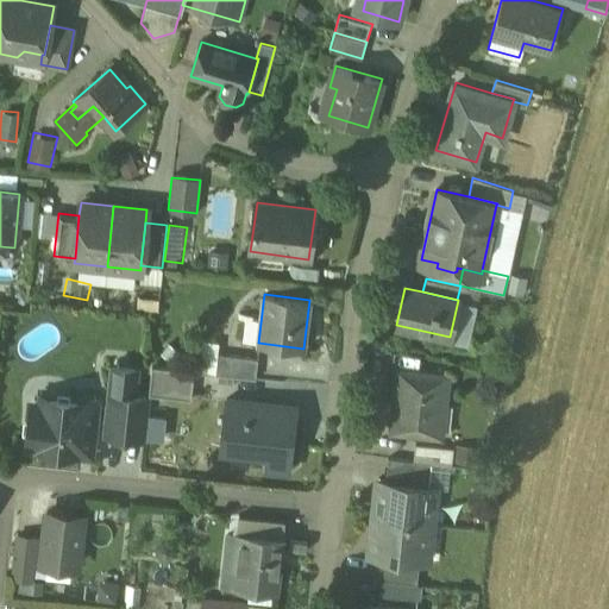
[(221,343),(202,341),(199,371),(218,374),(219,356),(221,343)]
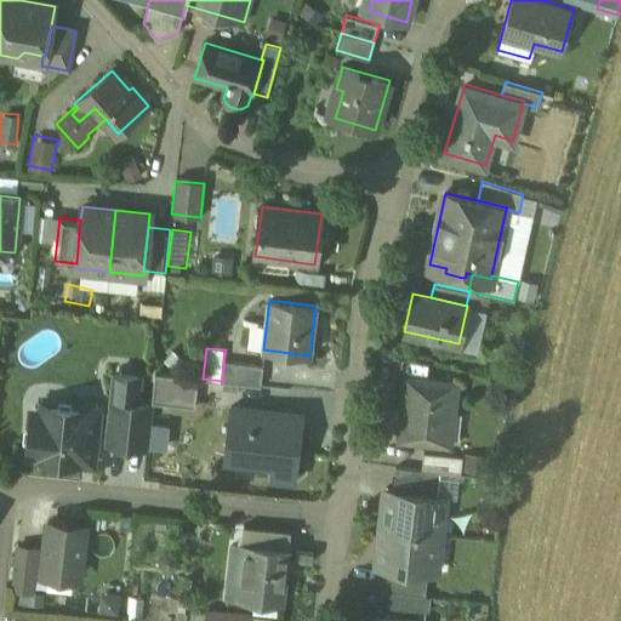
[(262,366),(223,363),(222,381),(261,386),(262,366)]
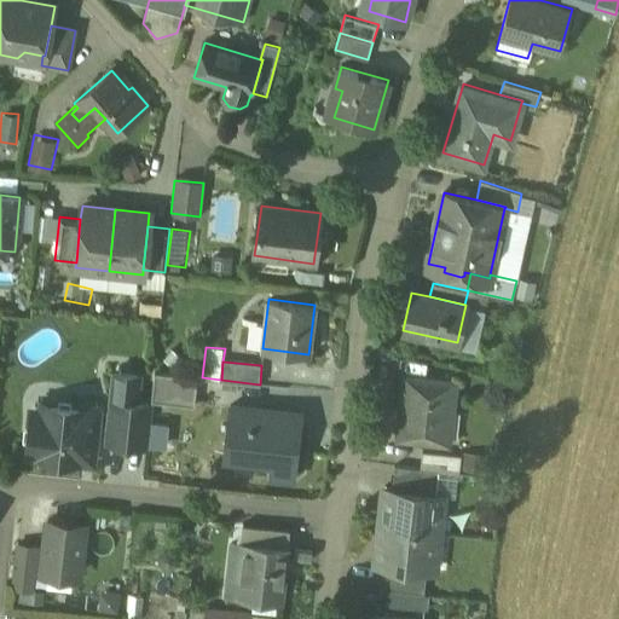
[(195,377),(155,372),(151,400),(191,404),(195,377)]
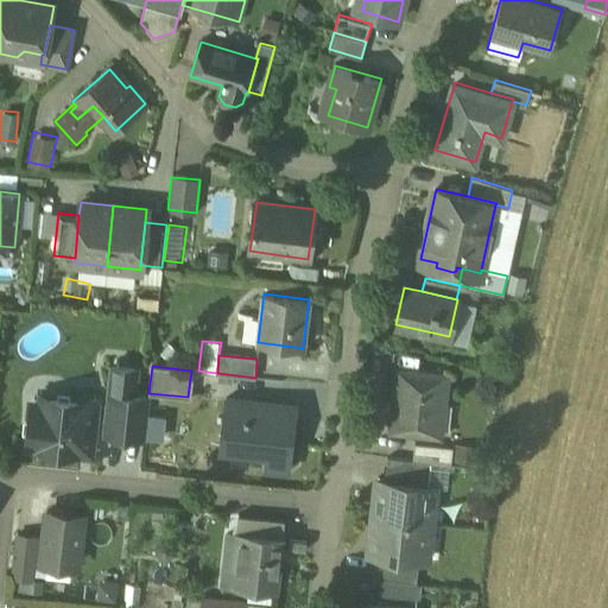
[(135,369),(112,367),(105,435),(143,438),(147,397),(133,396),(135,369)]
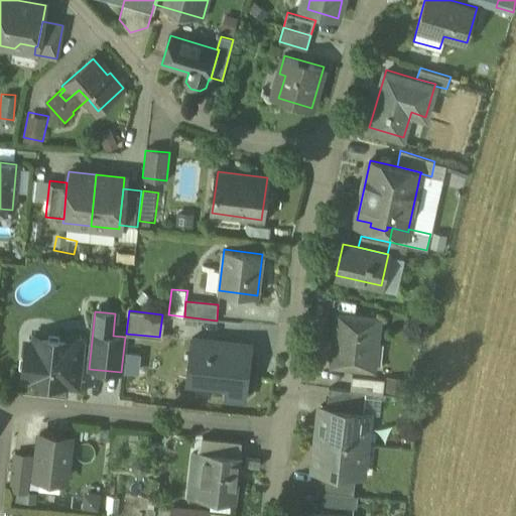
[(380,317),(338,313),(332,365),(374,369),(380,317)]
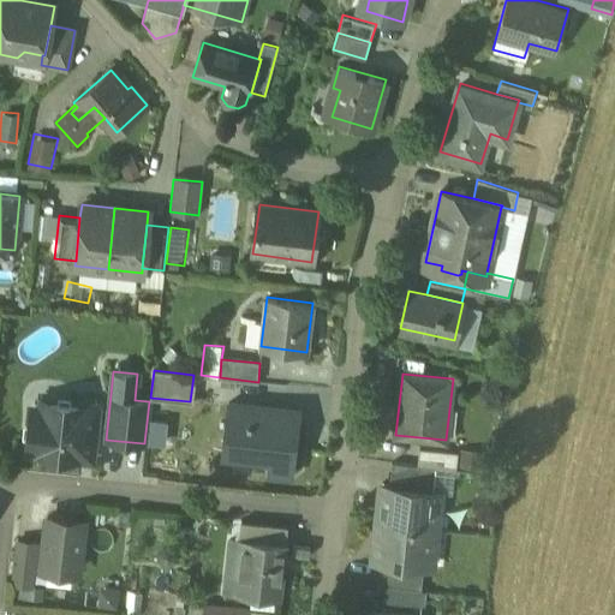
[(97,405),(41,399),(39,419),(29,418),(25,453),(81,459),(82,447),(93,448),(97,405)]
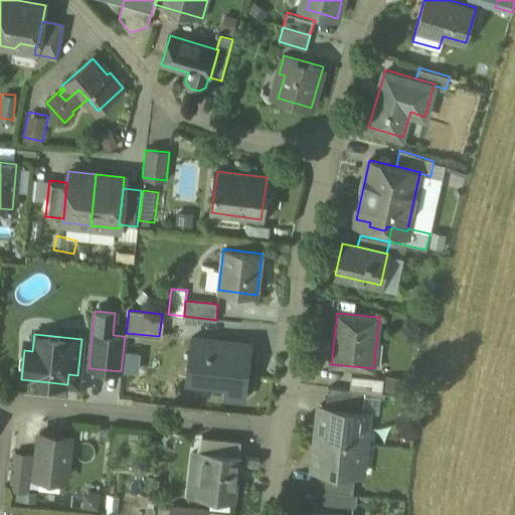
[(238,343),(191,338),(187,372),(215,376),(215,374),(227,375),(225,395),(244,397),(248,354),(237,353),(238,343)]
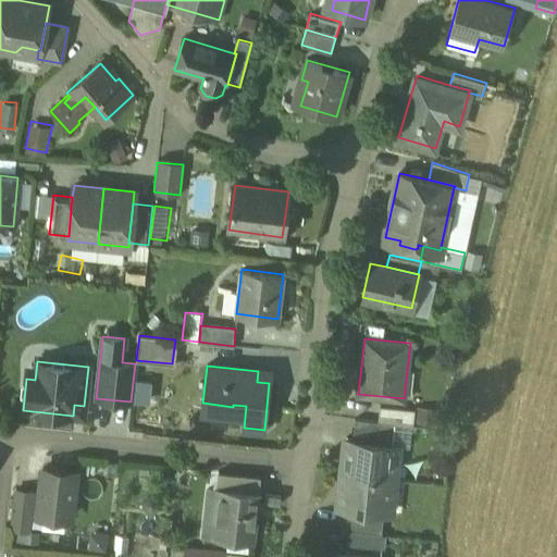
[(415,410),(381,406),(379,421),(393,423),(413,425),(415,410)]
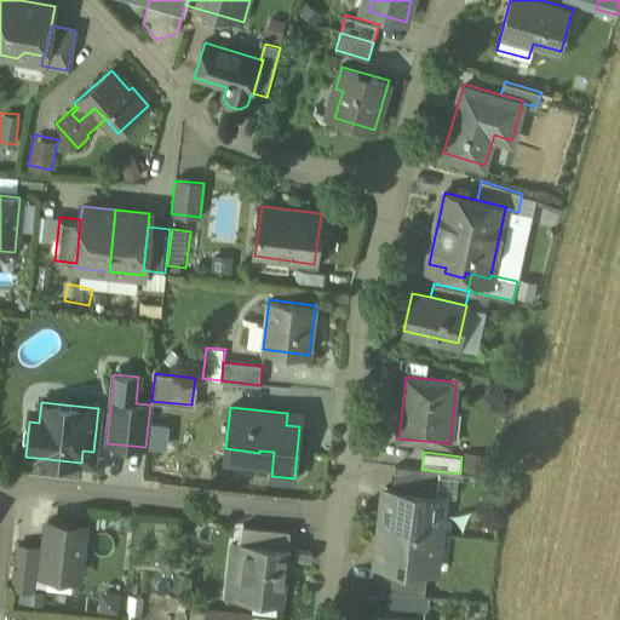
[(422,469),(395,466),(391,491),(435,495),(437,471),(422,469)]
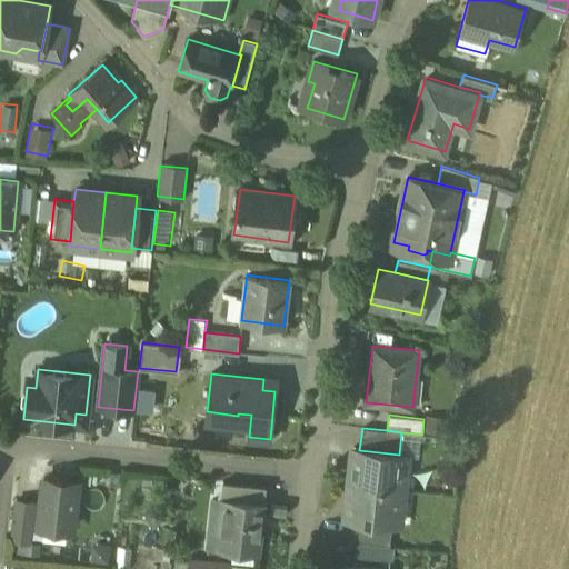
[(359,450),(352,450),(349,483),(401,490),(406,456),(359,450)]
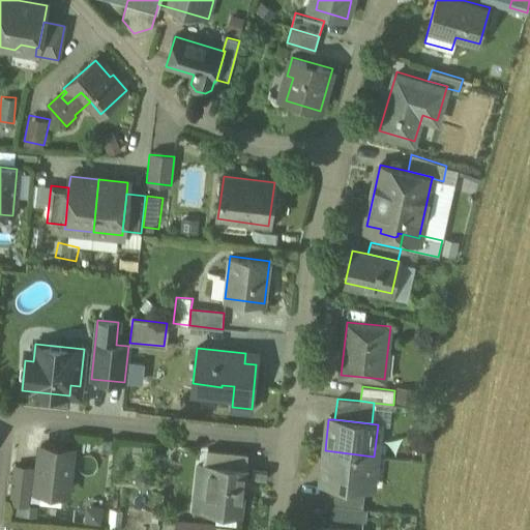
[(71,449),(40,446),(35,487),(67,490),(71,449)]
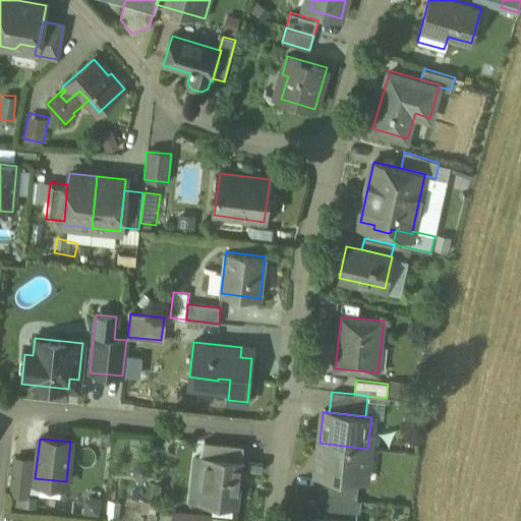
[(367,449),(320,443),(315,474),(322,475),(358,479),(364,480),(367,449)]
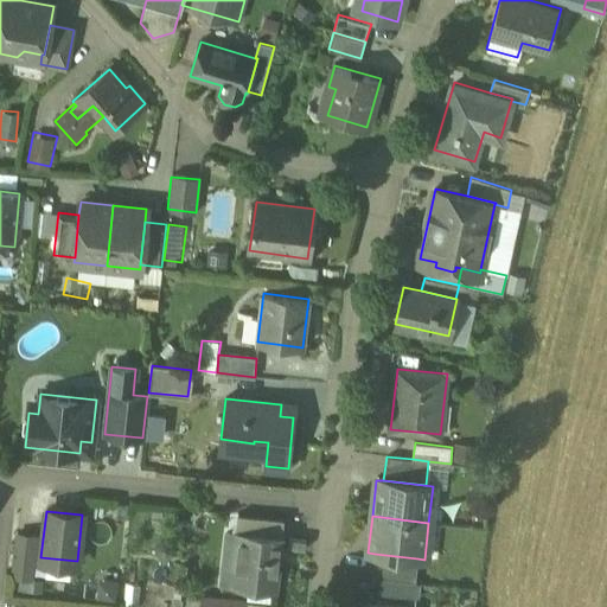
[(280,536),(235,531),(232,553),(238,554),(235,585),(275,588),(280,536)]
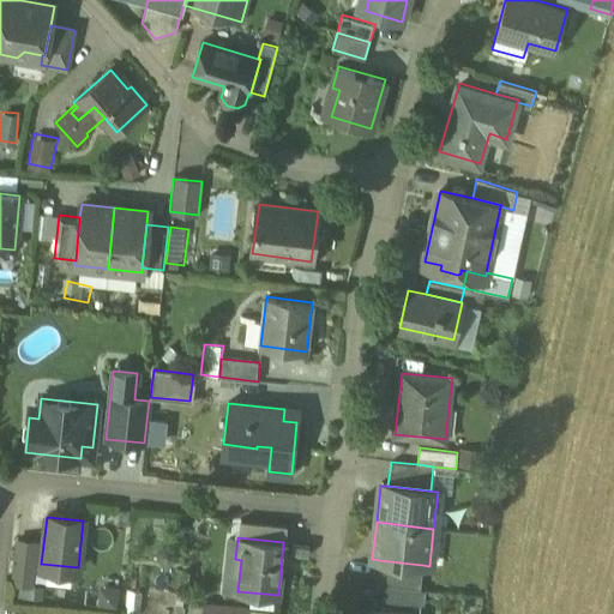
[(36,541),(17,539),(12,582),(31,584),(36,541)]
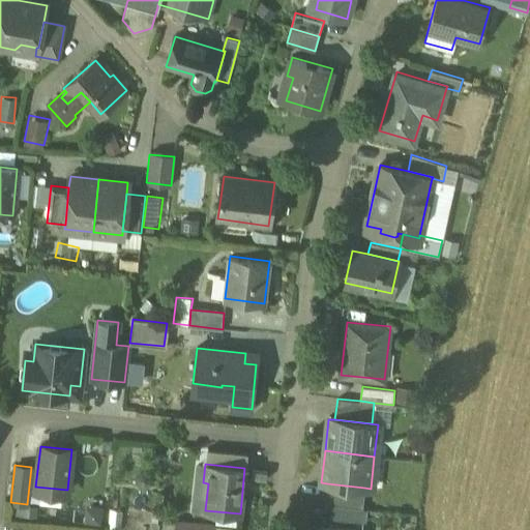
[(364,488),(327,483),(325,504),(332,505),(362,508),(364,488)]
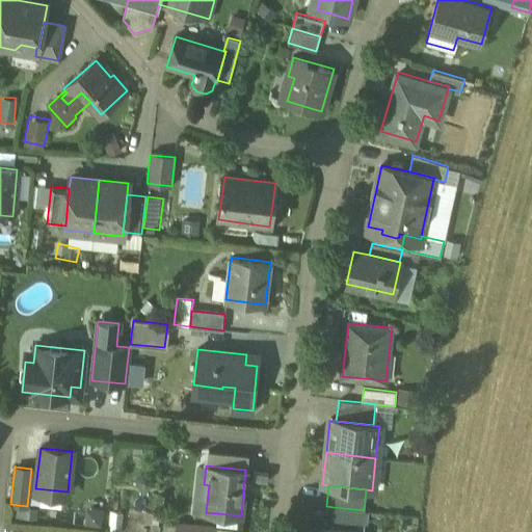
[(364,510),(334,507),(333,521),(365,525),(366,510),(364,510)]
